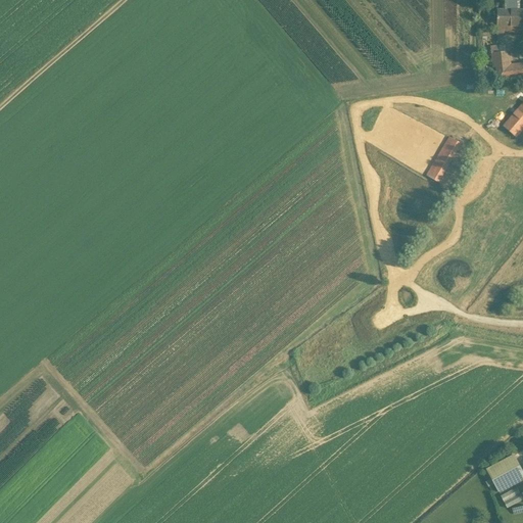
[(522,9),(520,10),(520,2),(505,2),(505,9),(497,9),(497,30),(505,30),(505,28),(522,27),(522,9)]
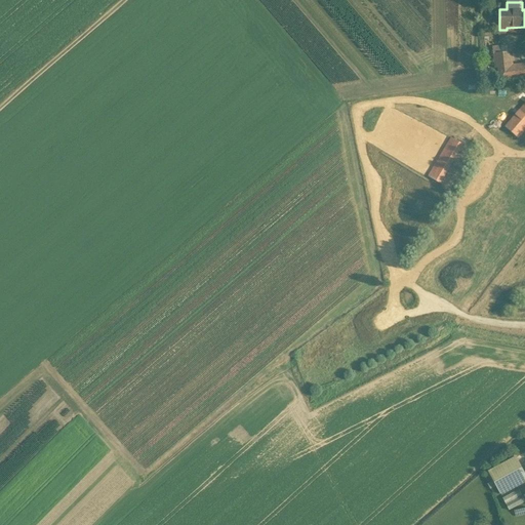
[(498,81),(524,78),(524,65),(507,67),(505,47),(492,48),(494,69),(497,68),(498,81)]
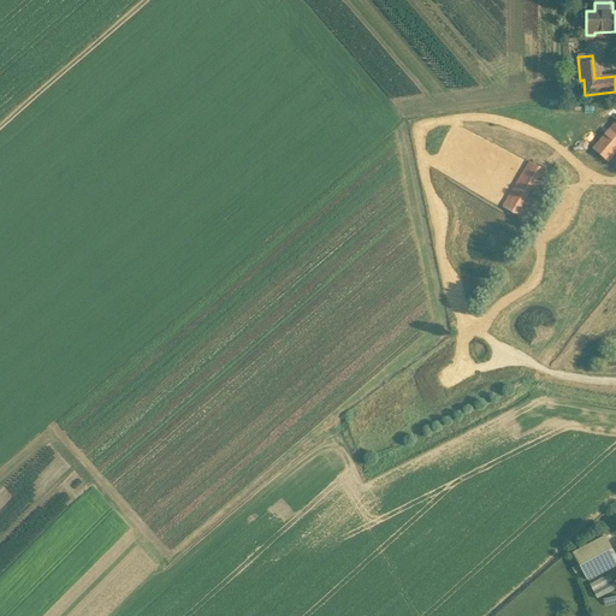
[(615,123),(593,149),(608,163),(615,152),(615,123)]
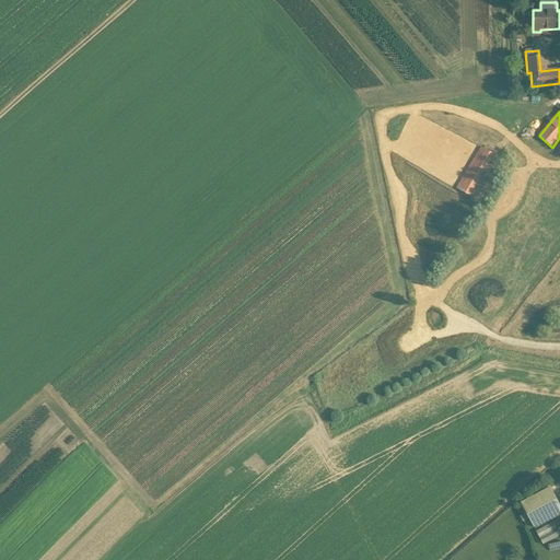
[(457,189),(469,196),(494,154),(481,148),(457,189)]
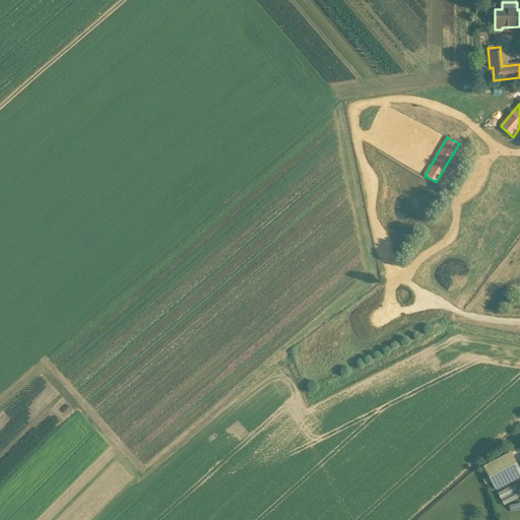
[(496,490),(519,475),(519,469),(511,452),(483,467),(496,490)]
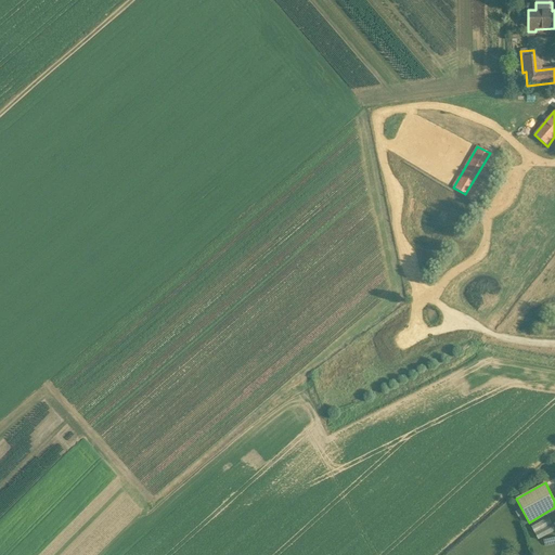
[(532,525),(537,538),(554,531),(550,518),(532,525)]
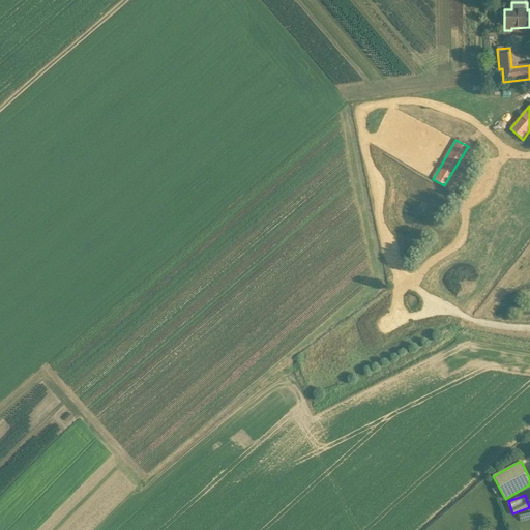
All buildings are outlined.
